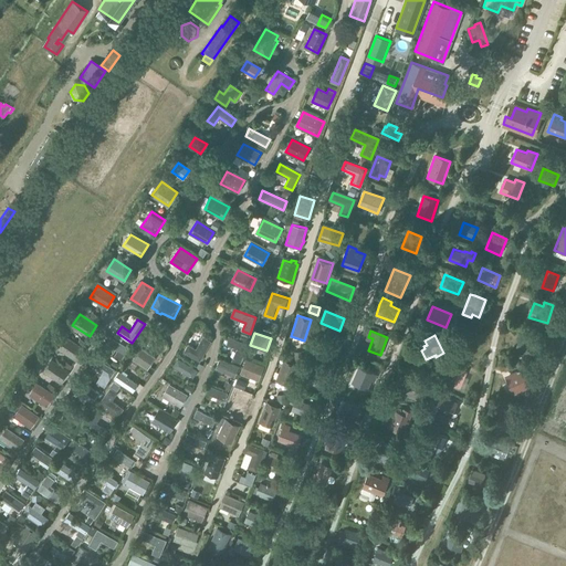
[(112,336),(107,344),(117,349),(114,355),(121,359),(124,355),(128,347),(112,336)]
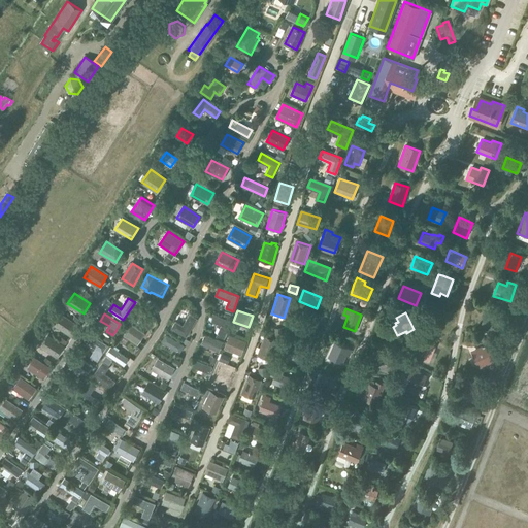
[(183,326),(175,322),(172,328),(187,336),(197,318),(190,314),(183,326)]
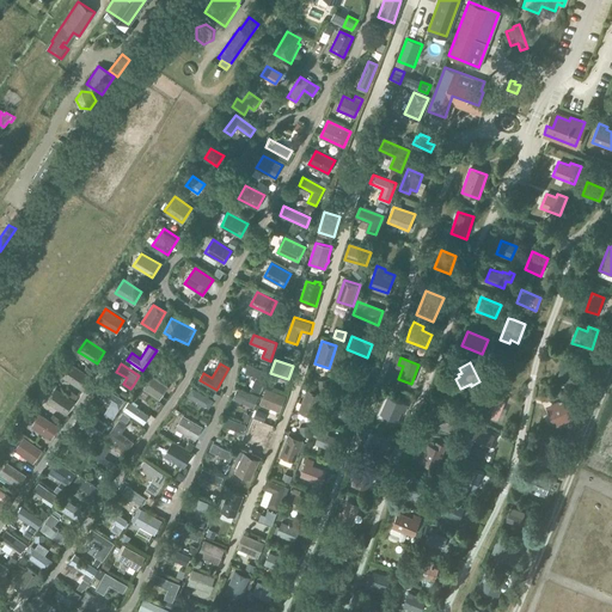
[(248,363),(244,372),(256,377),(250,390),(259,393),(265,380),(269,372),(248,363)]
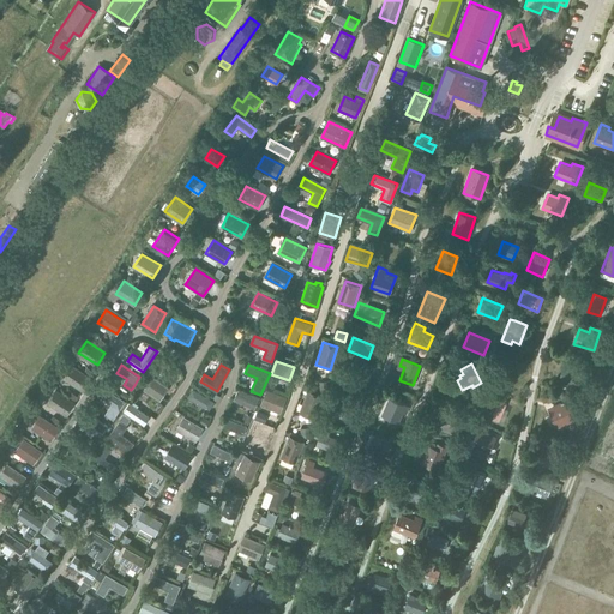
[(72,366),(64,378),(83,390),(90,378),(72,366)]
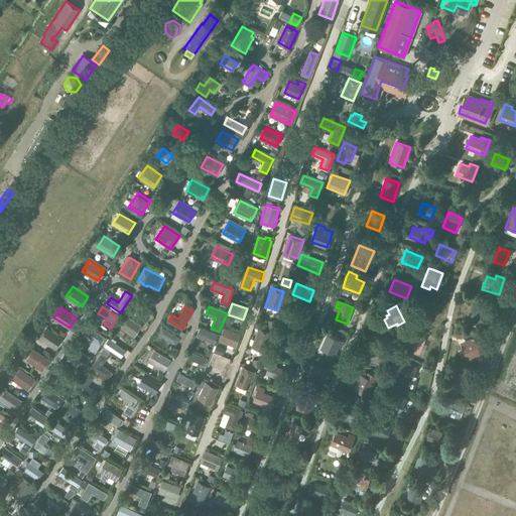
[(492,314),(493,310),(487,308),(486,312),(475,308),(471,318),(486,324),(490,313),(492,314)]
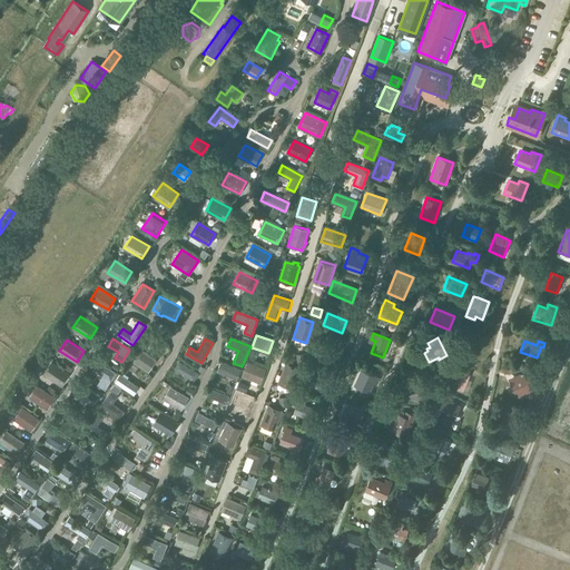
[(336,347),(320,342),(316,353),(333,359),(336,347)]
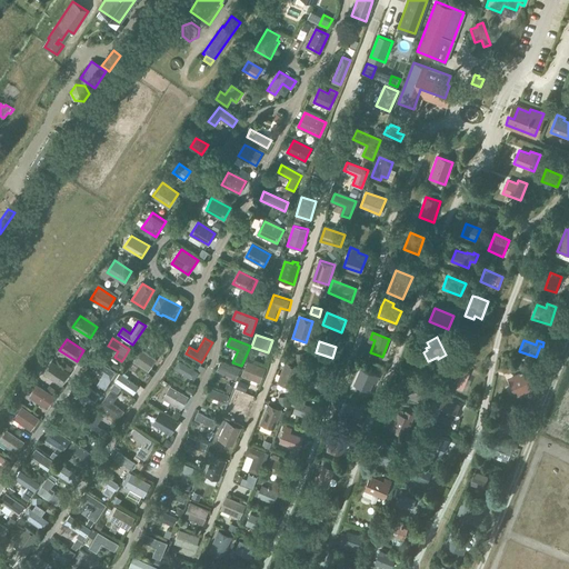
[(145,346),(140,343),(130,358),(148,370),(156,359),(141,349),(145,346)]
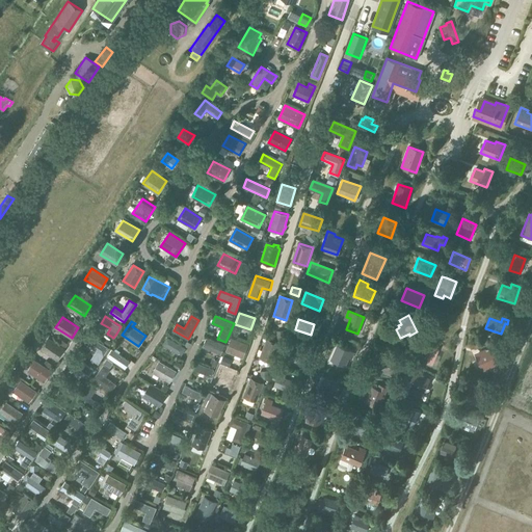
[(90,336),(86,343),(103,354),(108,348),(90,336)]
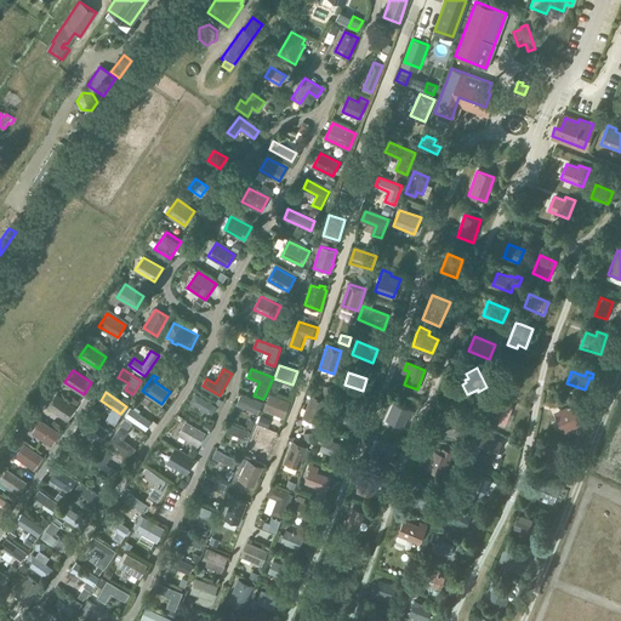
[(195,393),(191,402),(211,414),(216,406),(195,393)]
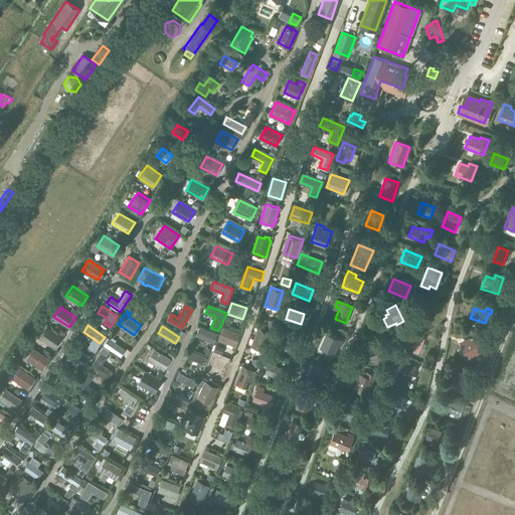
[(46,327),(39,338),(55,348),(62,337),(46,327)]
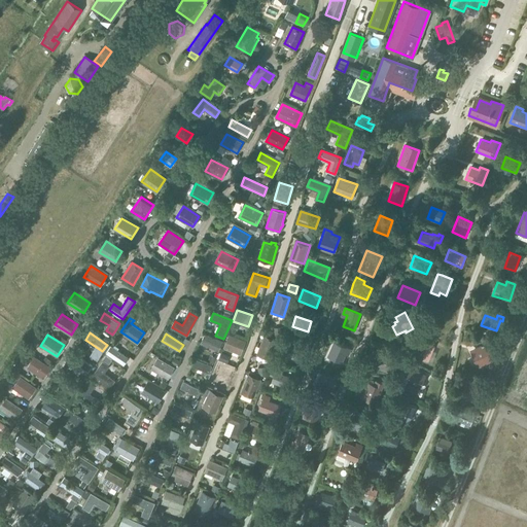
[(246,342),(230,335),(223,349),(241,355),(246,342)]
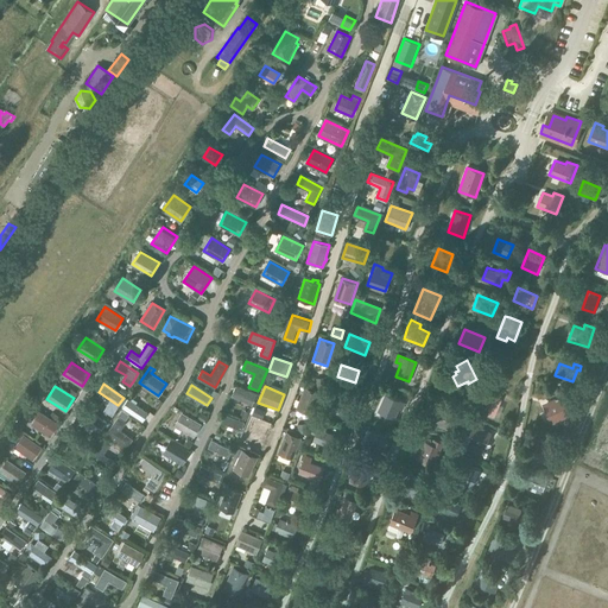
[(306,386),(297,407),(311,413),(320,392),(306,386)]
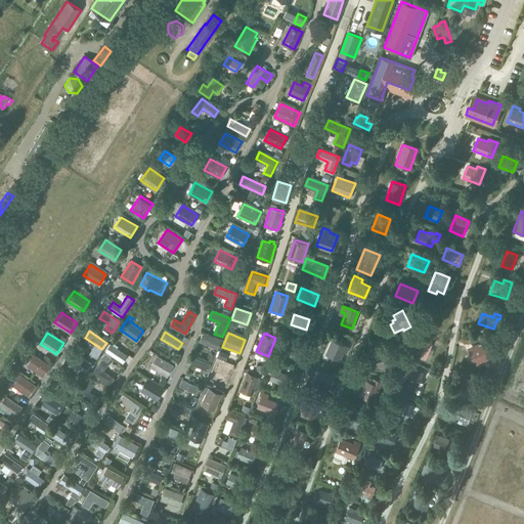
[(204,334),(201,341),(217,348),(221,341),(204,334)]
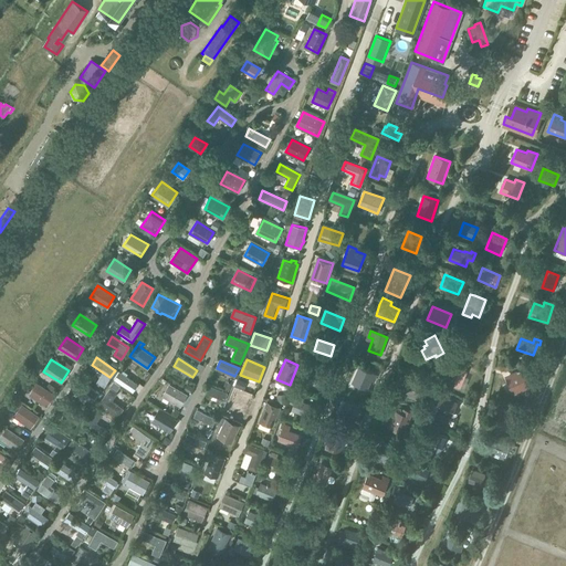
[(303,364),(297,379),(315,385),(320,373),(310,369),(311,366),(303,364)]
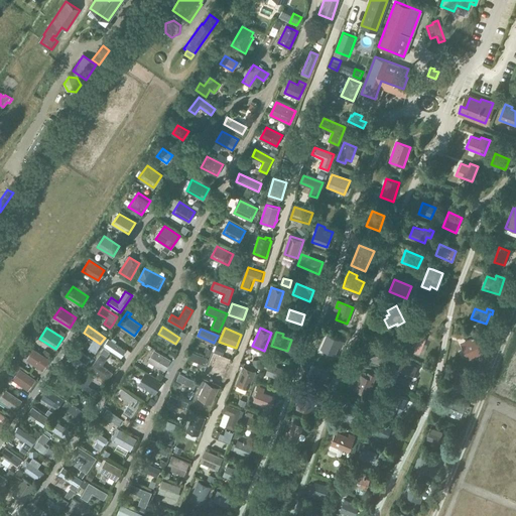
[(328,333),(321,349),(335,354),(338,346),(342,348),(345,341),(328,333)]
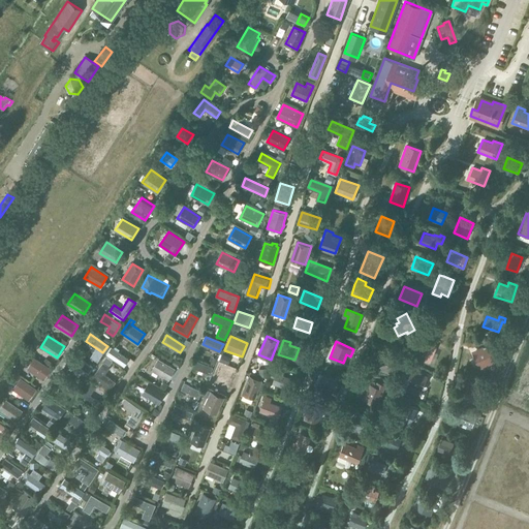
[(427,342),(419,358),(431,363),(438,346),(427,342)]
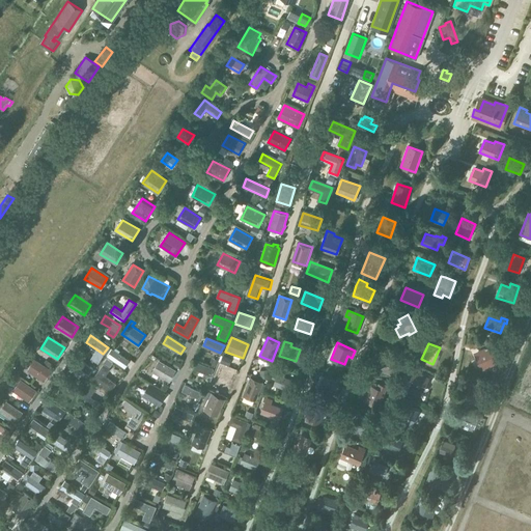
[(500,364),(492,345),(475,353),(482,371),(500,364)]
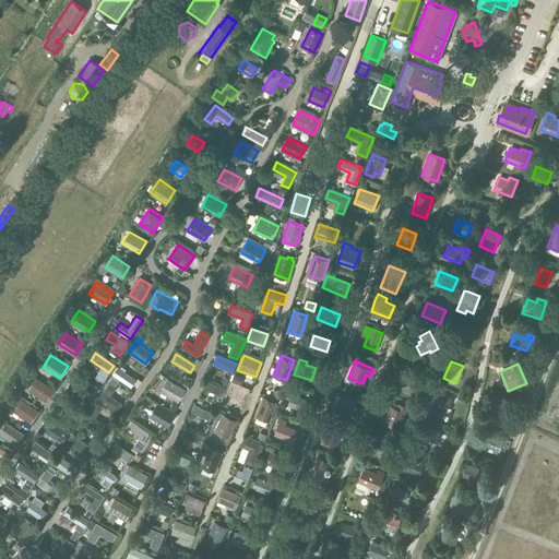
[(118,367),(113,373),(131,387),(135,379),(118,367)]
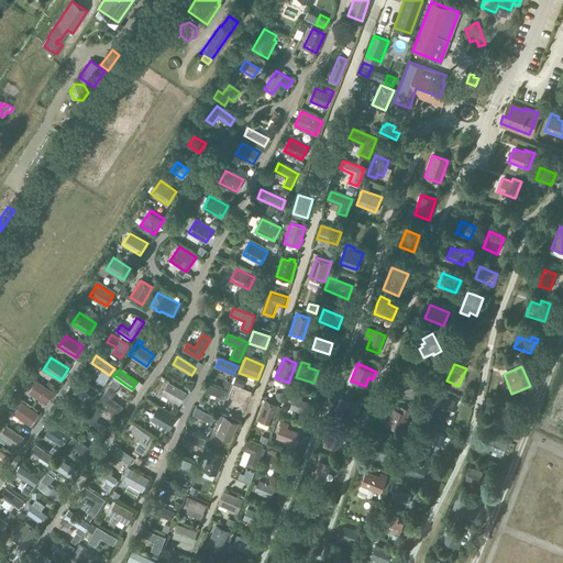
[(419,390),(423,382),(406,374),(399,390),(417,397),(419,390)]
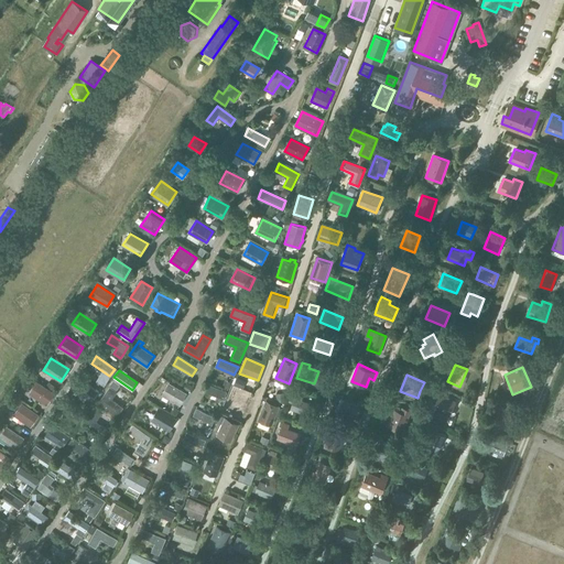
[(246,380),(238,377),(235,384),(242,388),(246,380)]
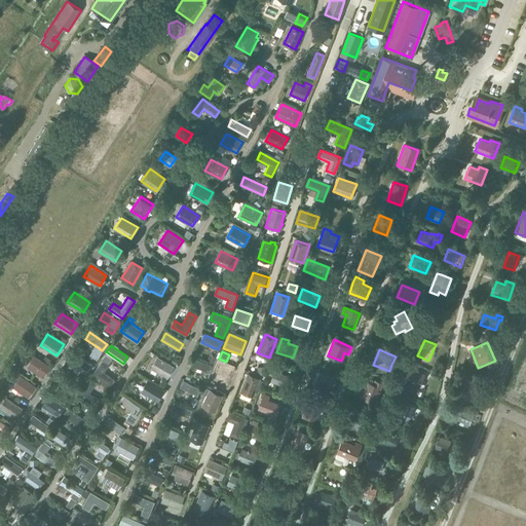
[(77,353),(72,360),(88,371),(92,365),(77,353)]
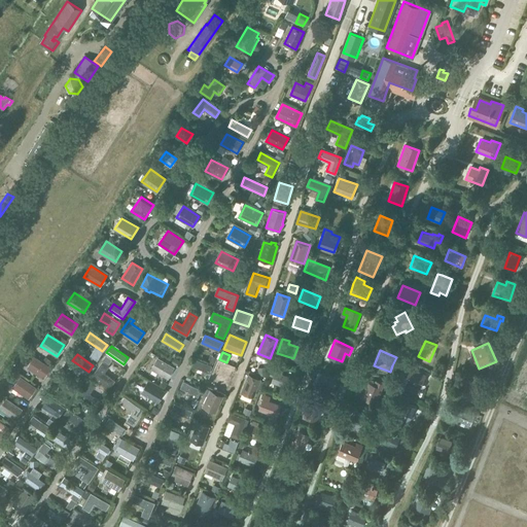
[(106,354),(103,359),(109,363),(112,358),(106,354)]
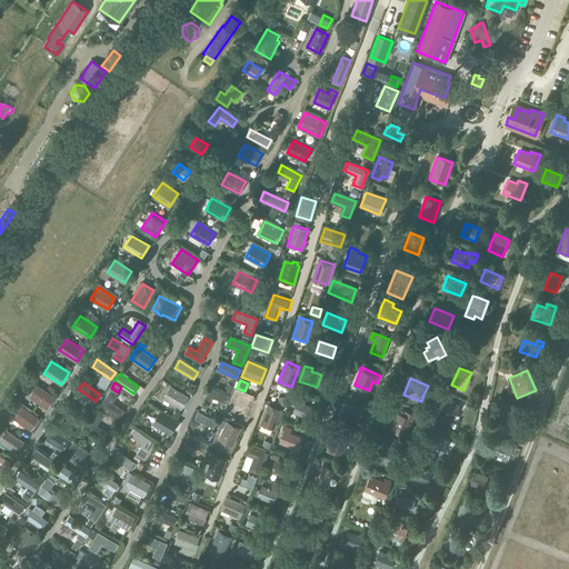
[(226,389),(232,392),(235,386),(228,382),(226,389)]
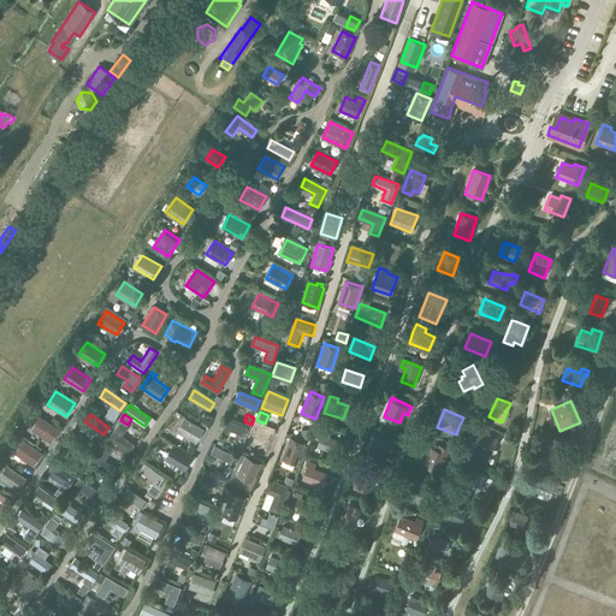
[(41,418),(33,430),(51,442),(59,430),(41,418)]
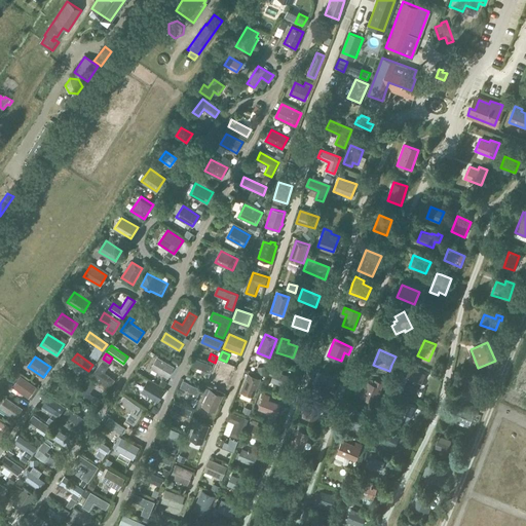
[(158,357),(152,368),(167,377),(174,366),(158,357)]
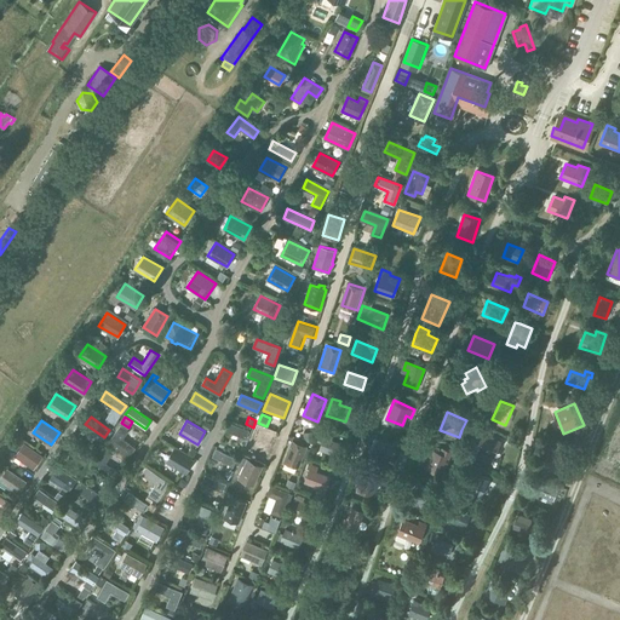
[(228,422),(225,430),(246,438),(250,430),(228,422)]
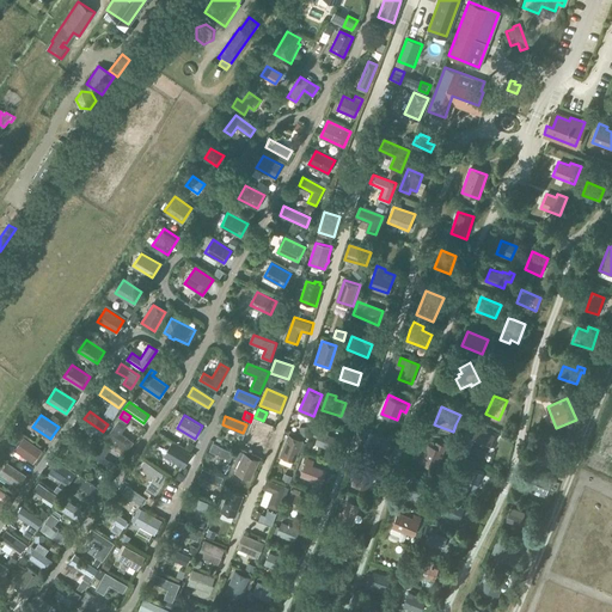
[(114,428),(108,435),(128,450),(133,442),(121,433),(127,423),(120,418),(114,428)]
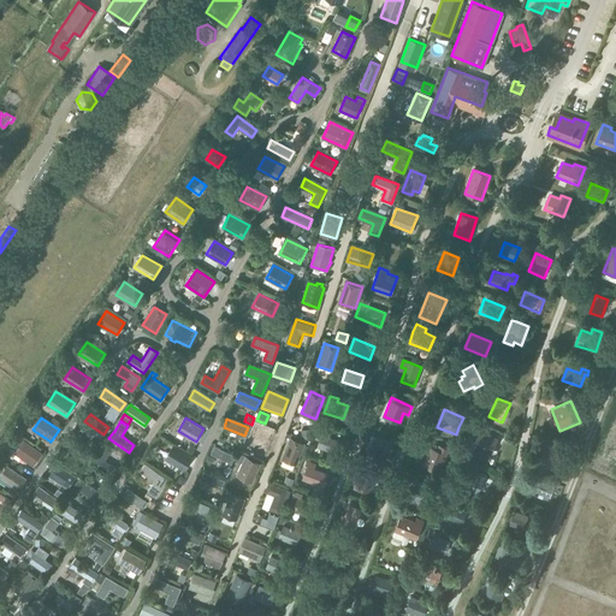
[(259,426),(252,445),(266,451),(274,432),(259,426)]
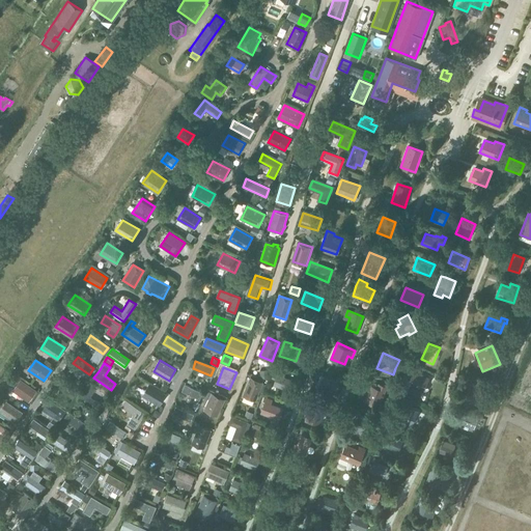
[(273,371),(271,378),(275,379),(273,385),(288,390),(292,380),(273,371)]
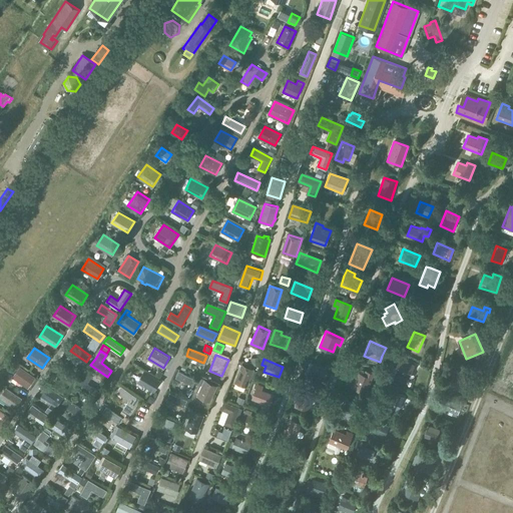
[(396,372),(394,377),(399,379),(401,374),(409,378),(414,365),(400,359),(394,372),(396,372)]
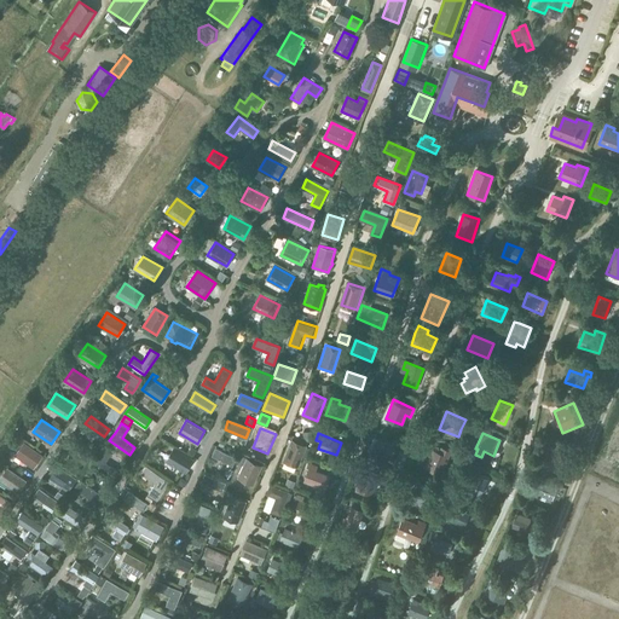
[(376,437),(371,451),(386,458),(392,443),(376,437)]
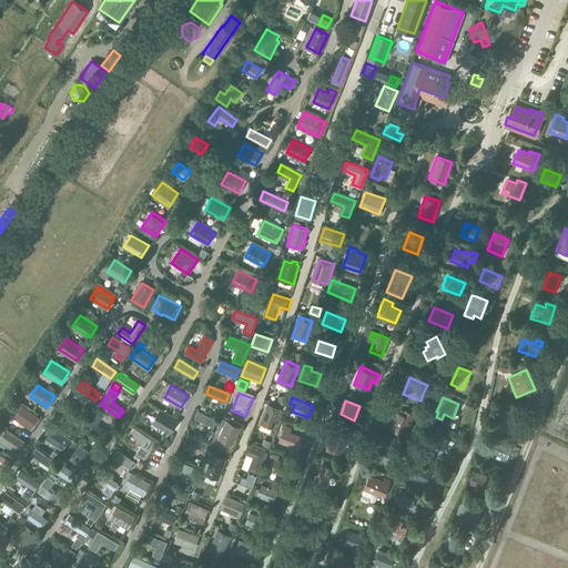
[(266,404),(260,422),(273,428),(281,409),(282,407),(267,402),(266,404)]
